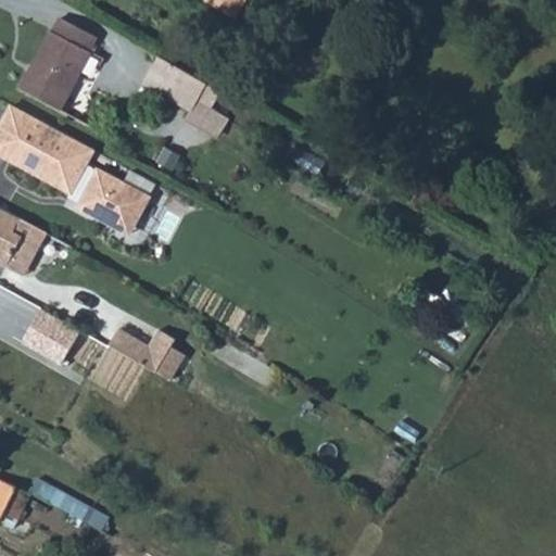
[(202,0),(232,17),(242,0),(202,0)]
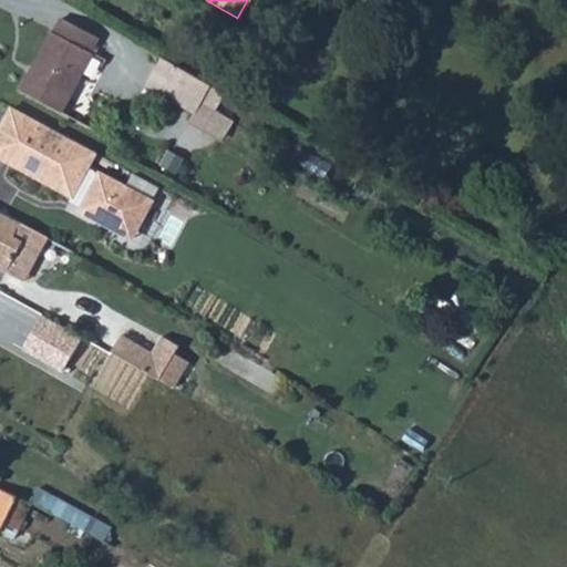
[(50,30),(49,31),(19,90),(59,112),(92,53),(89,51),(98,35),(60,16),(52,31),(50,30)]
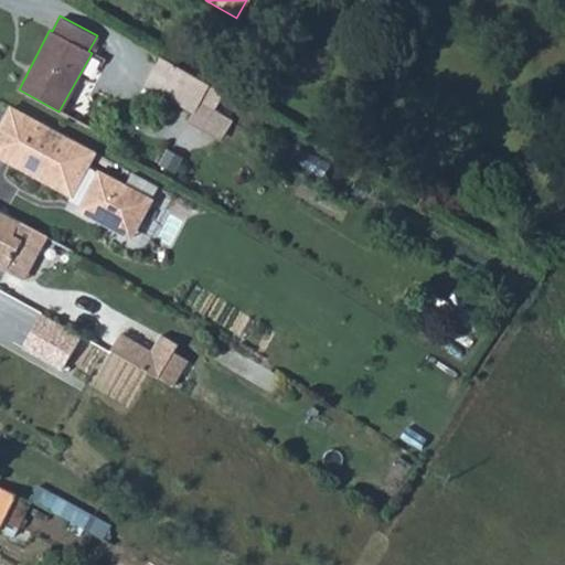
[(159,55),(144,82),(192,112),(200,97),(208,84),(159,55)]
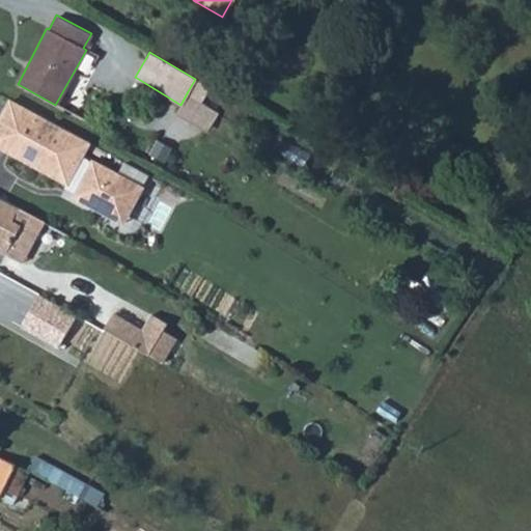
[(195,79),(188,91),(201,101),(210,87),(195,79)]
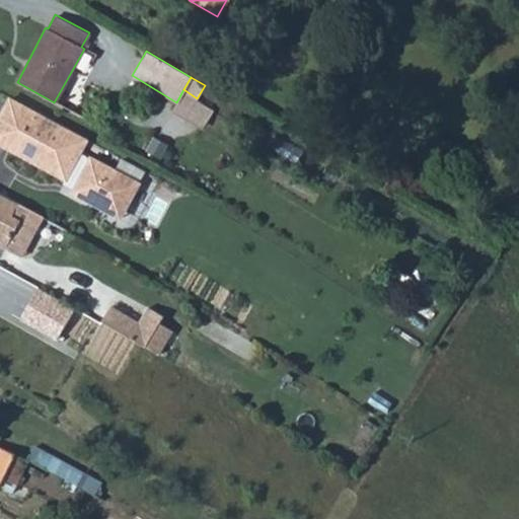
[(183,89),(176,102),(170,114),(183,121),(197,98),(183,89)]
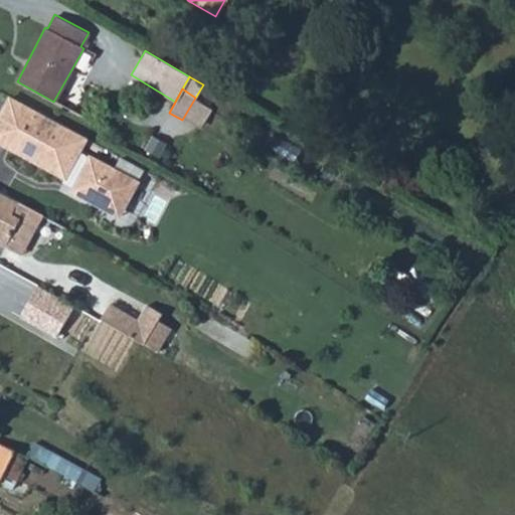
[(10,97),(0,115),(0,139),(8,144),(7,146),(64,177),(65,174),(76,180),(71,190),(93,201),(111,194),(125,202),(136,181),(78,150),(86,137),(10,97)]
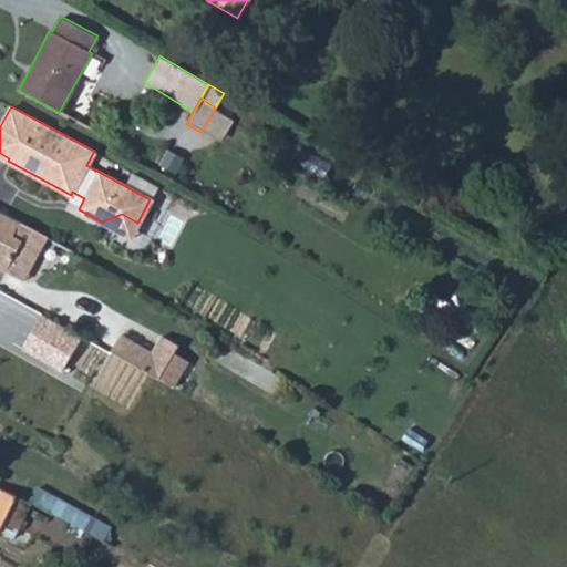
[(44,235),(0,210),(0,270),(3,272),(20,240),(37,250),(44,235)]
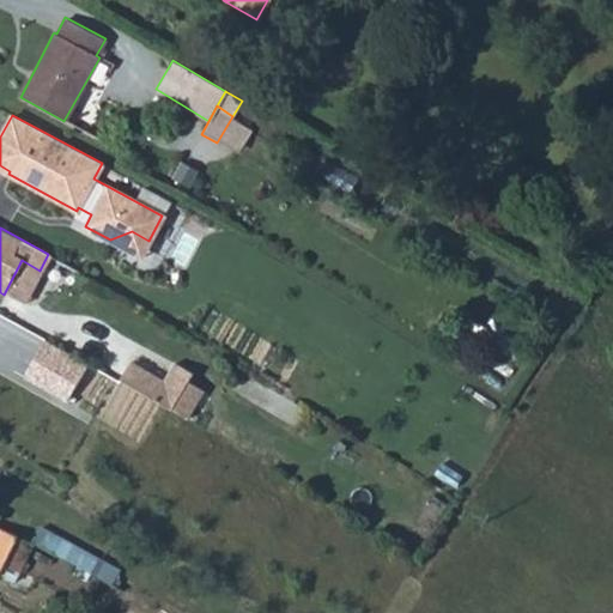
[(22,260),(4,295),(22,305),(40,271),(22,260)]
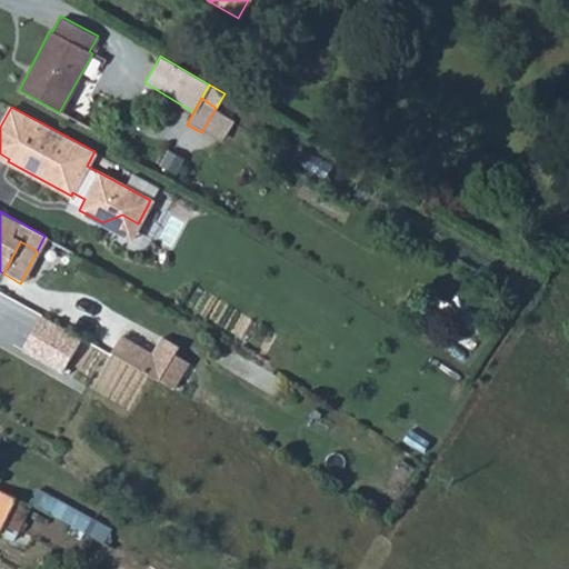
[(80,336),(40,313),(30,333),(56,348),(47,363),(61,370),(80,336)]
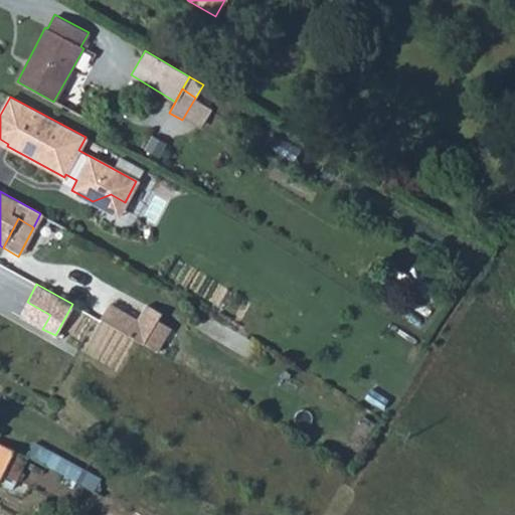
[(108,304),(99,319),(109,324),(155,352),(163,339),(150,331),(157,318),(160,314),(145,305),(136,320),(108,304)]
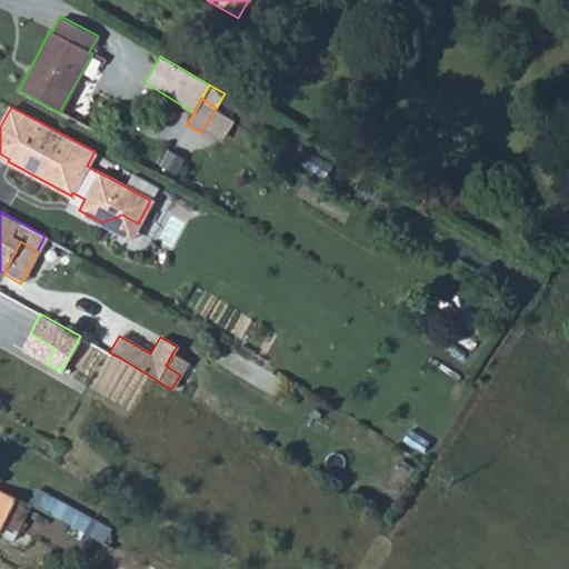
[(166,366),(180,375),(188,360),(173,351),(166,366)]
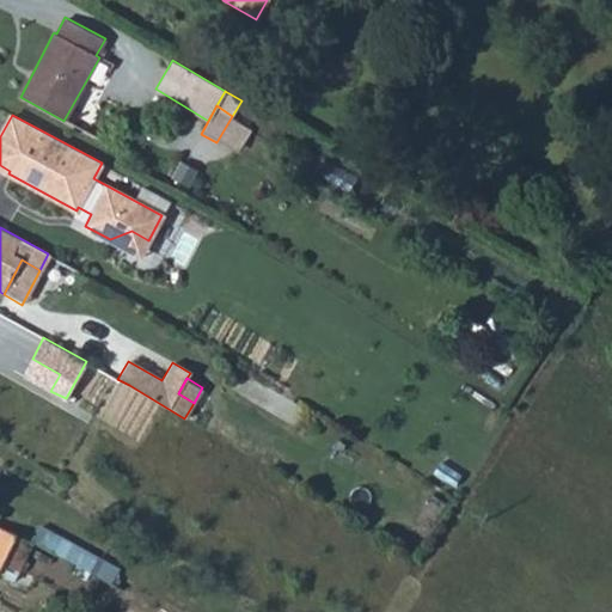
[(0,526),(0,567),(17,534),(0,526)]
